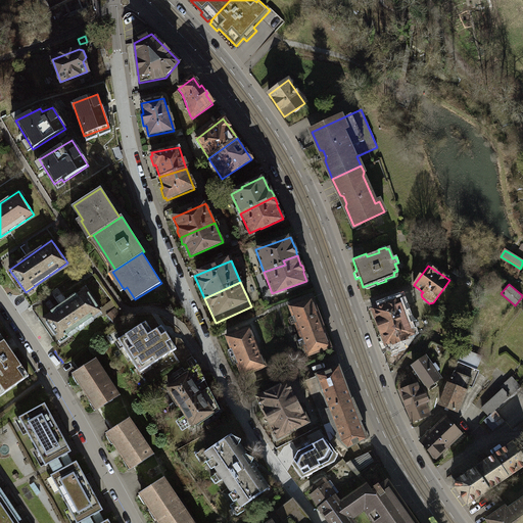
[(61,304),(42,318),(60,342),(69,336),(67,334),(100,311),(85,289),(77,295),(75,292),(65,299),(62,295),(57,299),(61,304)]
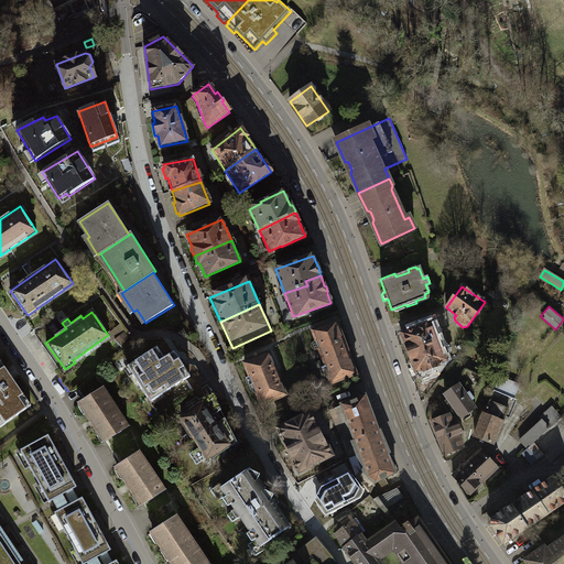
[(337,322),(311,331),(331,384),(357,375),(337,322)]
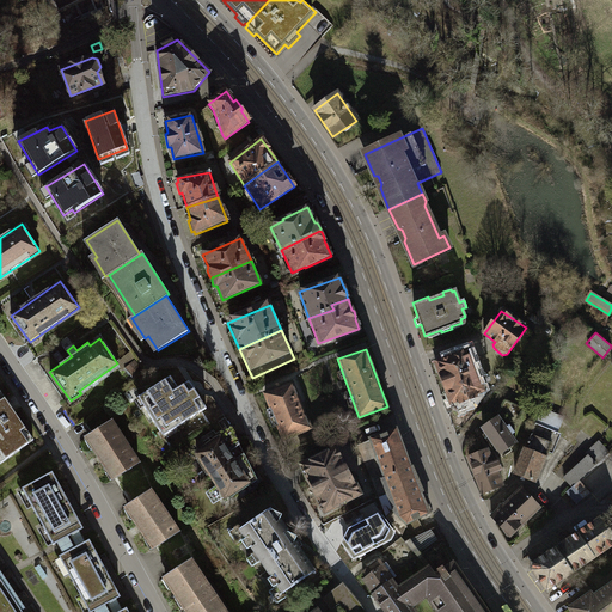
[(466,350),(435,362),(452,409),(458,411),(466,408),(469,403),(469,401),(477,397),(476,395),(481,393),(483,389),(470,354),(466,350)]
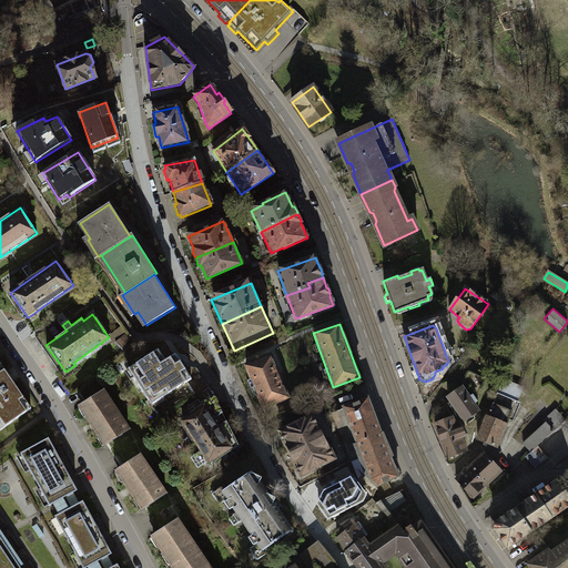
[(124,352),(133,344),(124,334),(115,342),(124,352)]
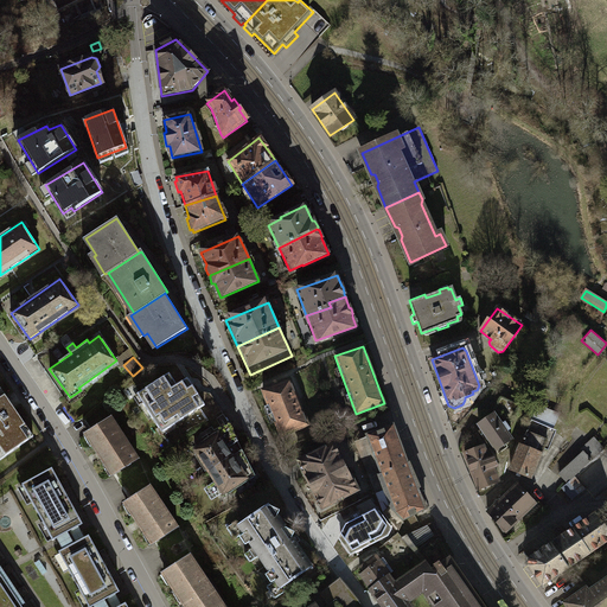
[(170,376),(133,398),(140,409),(145,407),(159,429),(172,420),(176,425),(204,407),(187,381),(177,388),(170,376)]
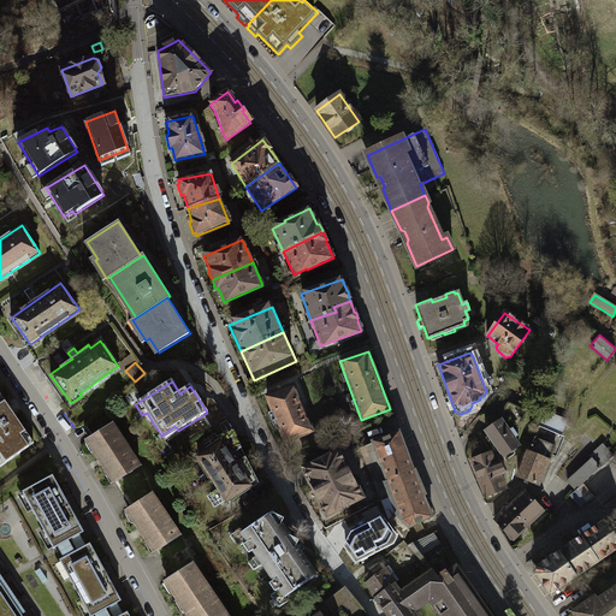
[(294,386),(267,396),(284,442),(312,431),(304,413),(307,412),(303,403),(301,403),(294,386)]
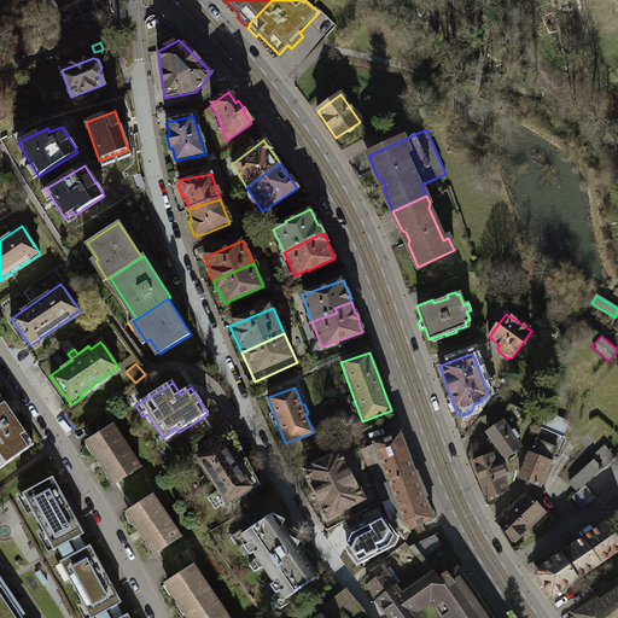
[(488,392),(485,397),(479,406),(487,410),(495,397),(488,392)]
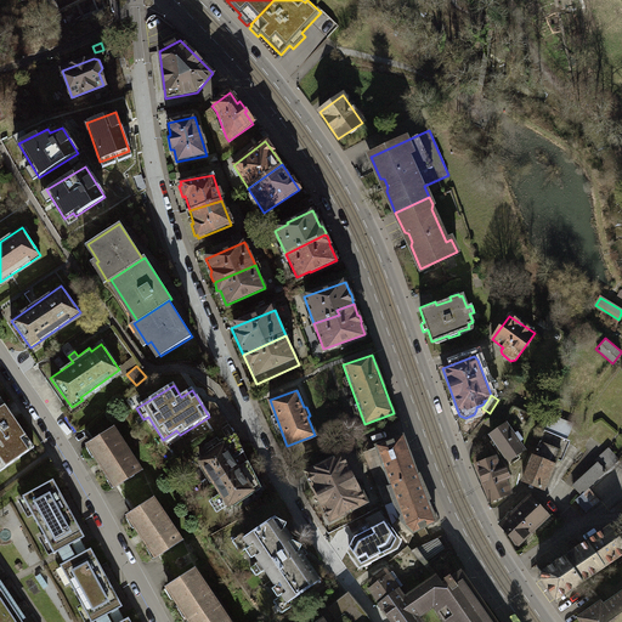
[(0,397),(0,470),(34,447),(0,397)]
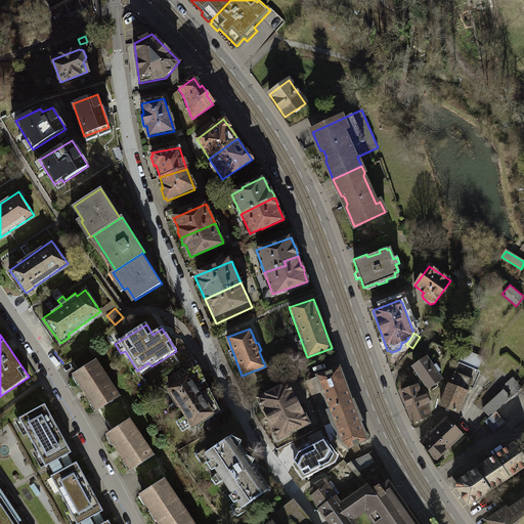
[(447,349),(434,344),(428,357),(441,363),(447,349)]
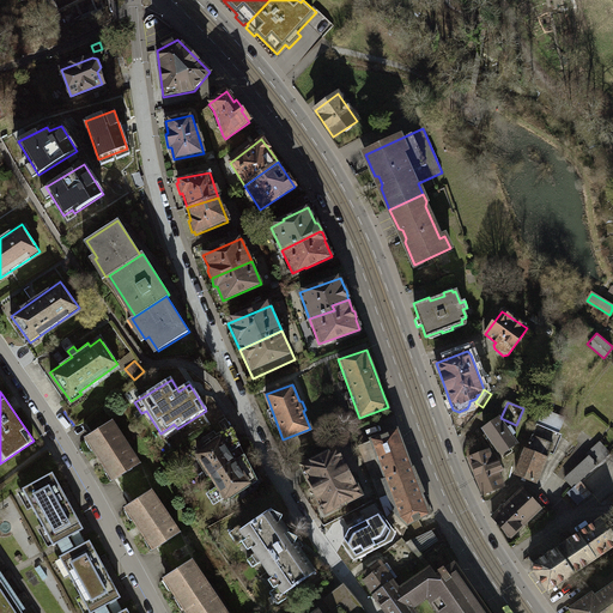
[(497,416),(483,426),(501,454),(516,444),(497,416)]
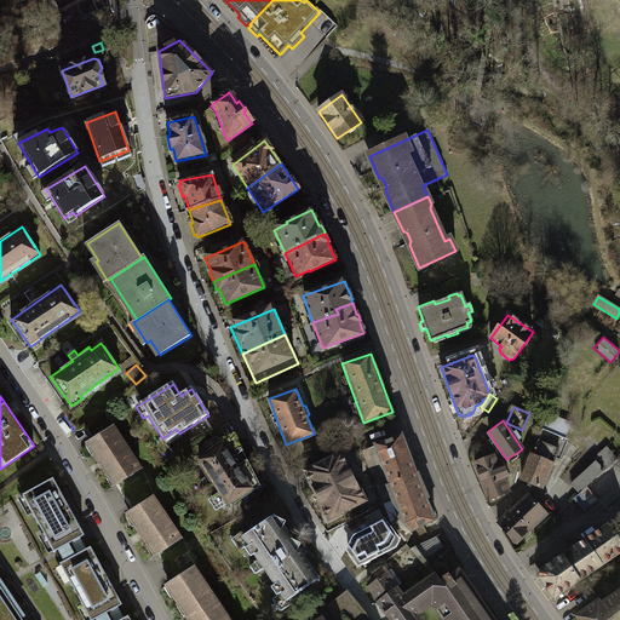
[(113,426),(89,442),(115,484),(141,469),(113,426)]
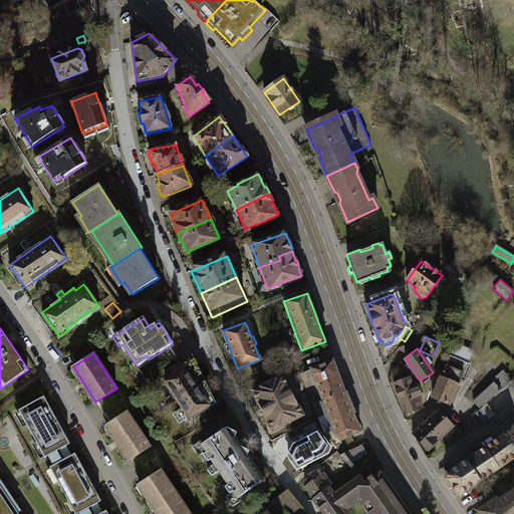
[(467,362),(450,355),(432,398),(450,405),(467,362)]
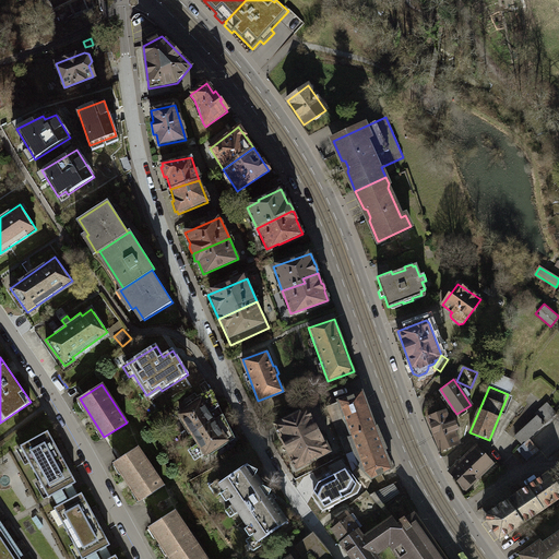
[(223,415),(211,390),(199,399),(200,401),(179,415),(192,435),(223,415)]
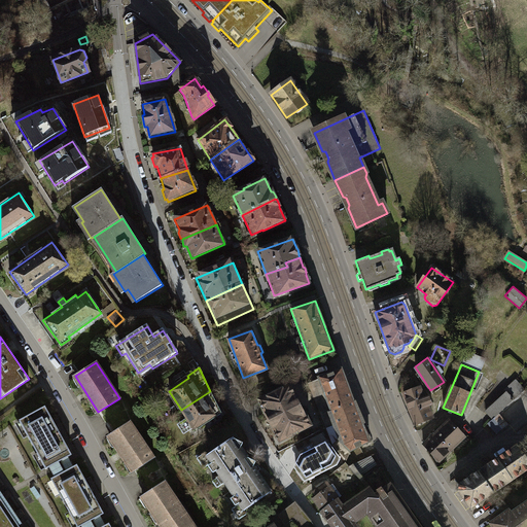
[(341,369),(318,378),(331,412),(328,413),(340,441),(349,451),(370,442),(361,424),(363,423),(354,401),(353,401),(341,369)]
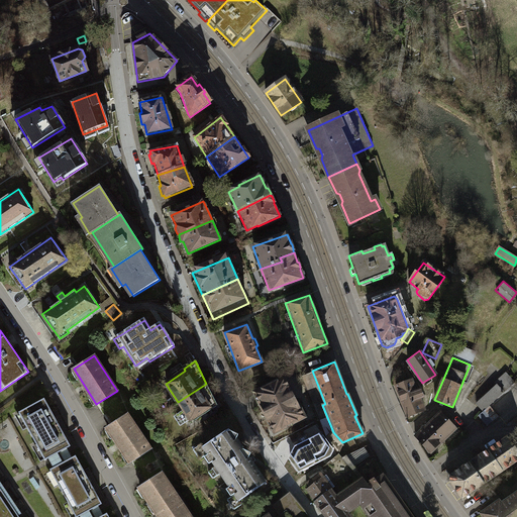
[(497,384),(504,392),(515,383),(505,373),(495,383),(497,384)]
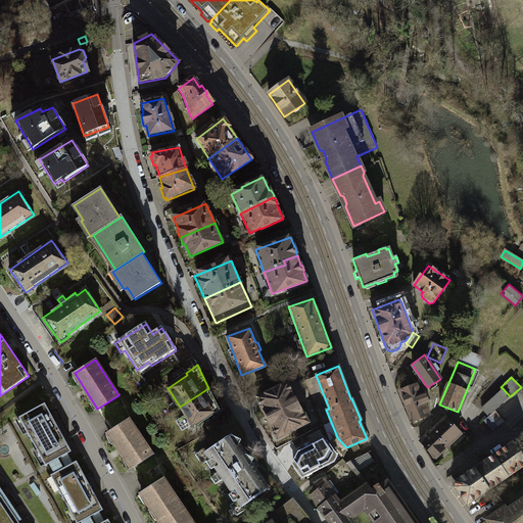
[(277,387),(256,397),(278,437),(307,422),(287,383),(278,388),(277,387)]
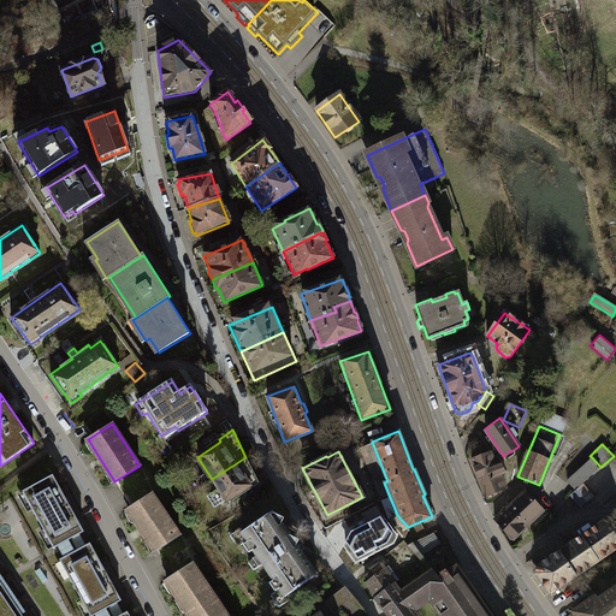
[(490,451),(472,458),(486,497),(504,490),(498,475),(504,473),(501,465),(495,467),(490,451)]
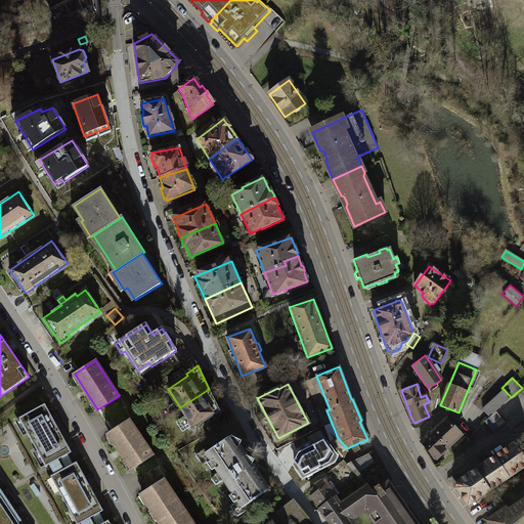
[(220,410),(209,389),(180,407),(192,426),(202,420),(205,424),(215,417),(214,415),(220,410)]
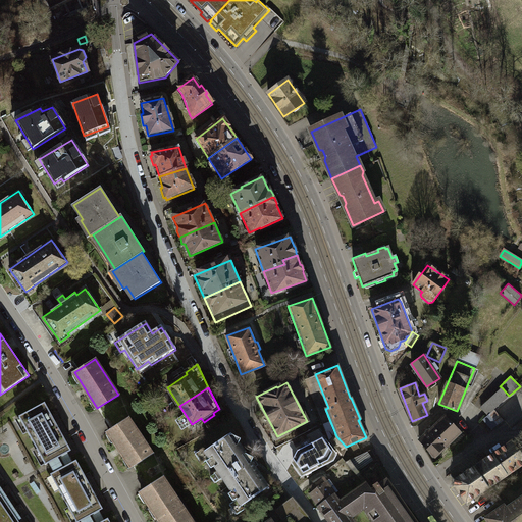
[(509,396),(502,387),(480,408),(487,416),(493,410),(509,396)]
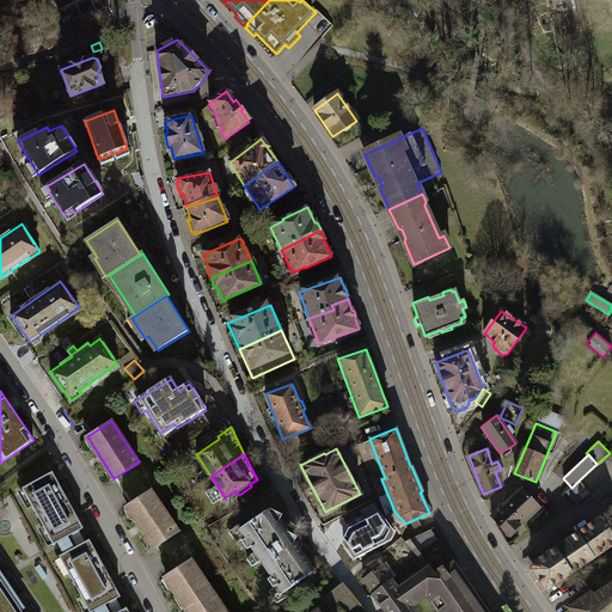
[(53,472),(22,489),(53,546),(84,530),(53,472)]
